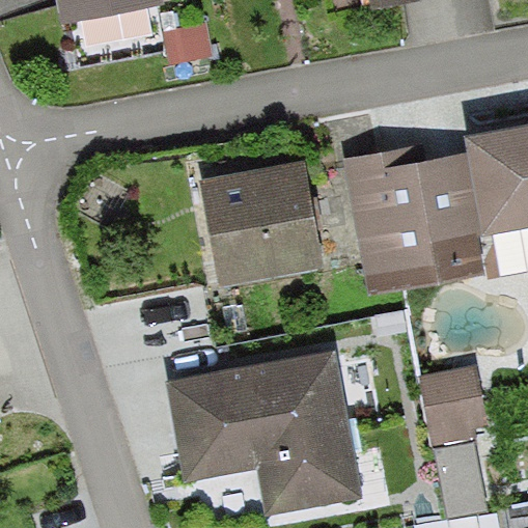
[(57,0),(61,23),(162,6),(161,0),(57,0)]
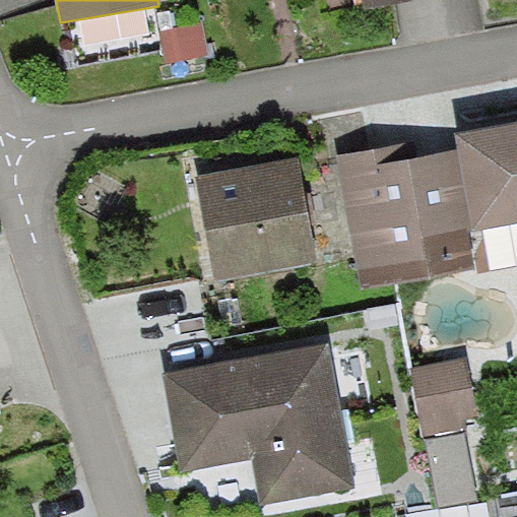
[(413,1),(413,0),(360,0),(362,11),(413,1)]
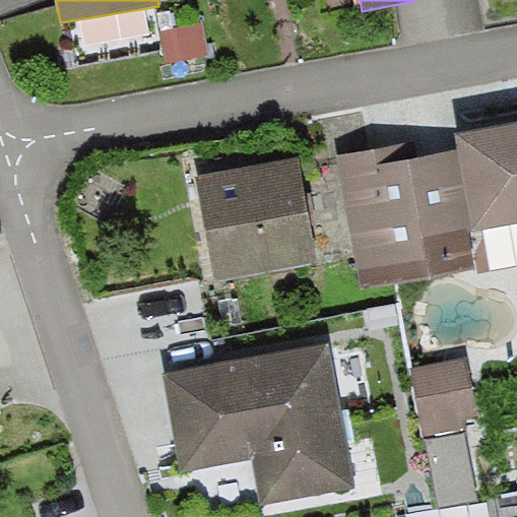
[(200,23),(162,28),(166,58),(204,54),(200,23)]
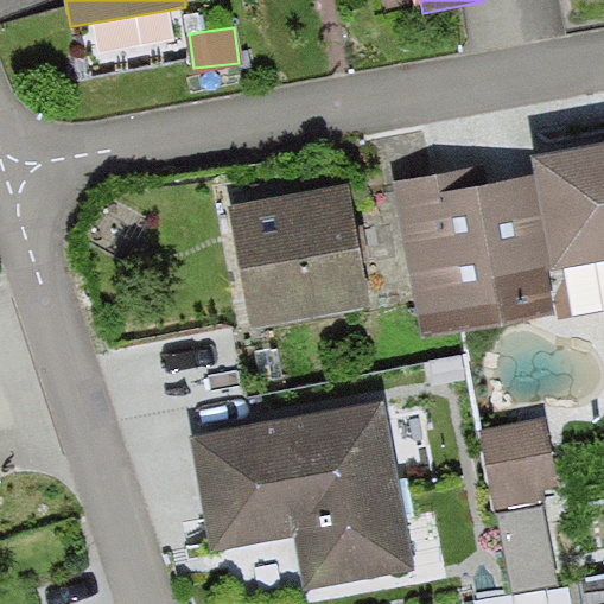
[(603,141),(528,156),(532,177),(547,267),(603,256),(603,141)]
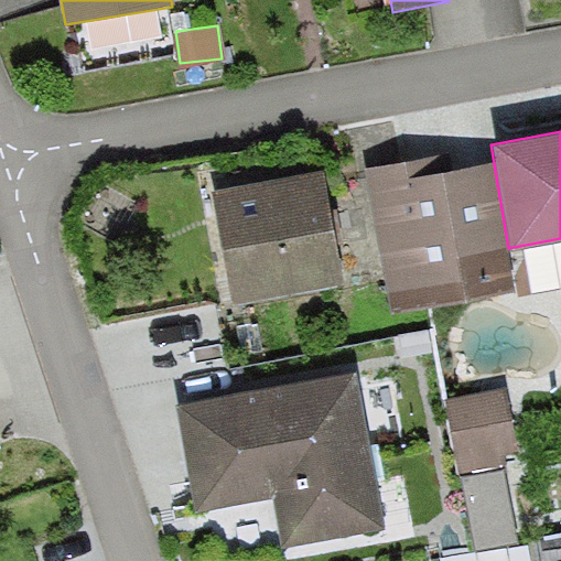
[(451,152),(366,166),(392,310),(514,288),(508,248),(494,164),(454,171),(451,152)]
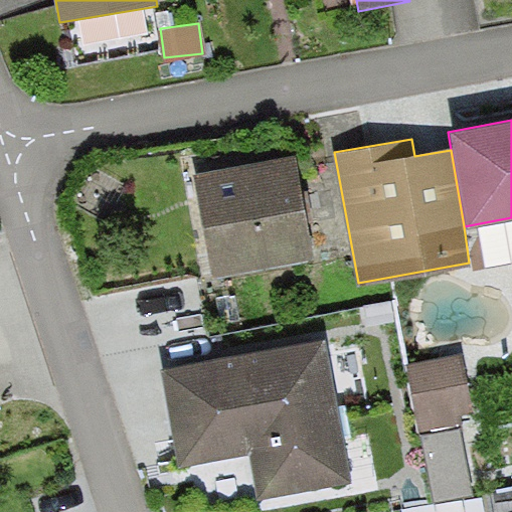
[(297,157),(195,173),(211,274),(313,258),(303,198),(297,157)]
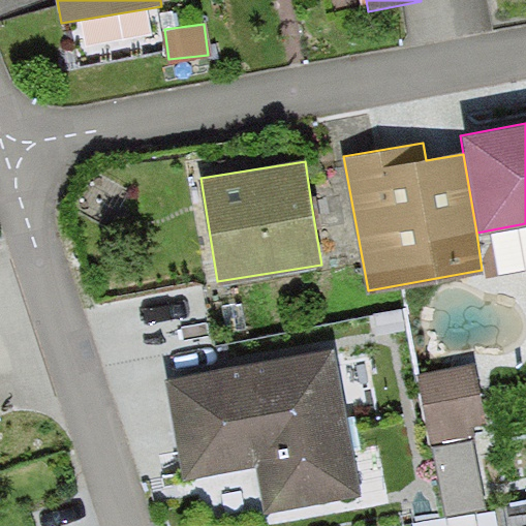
[(333,348),(164,377),(182,482),(255,469),(264,514),(358,498),(333,348)]
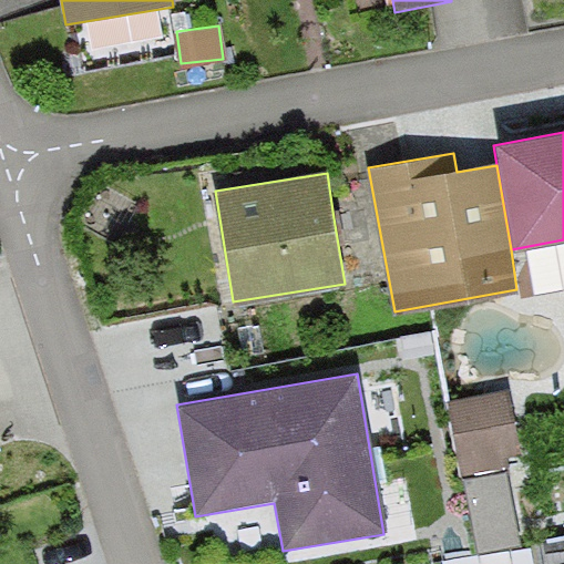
[(506,390),(449,401),(470,514),(526,504),(522,482),(511,484),(505,454),(518,452),(506,390)]
